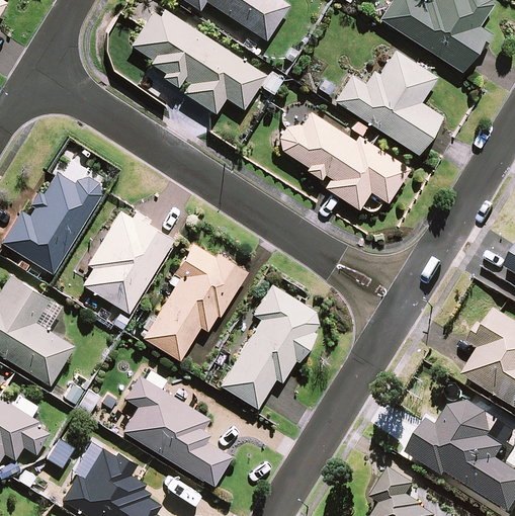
[(0,0),(0,16),(0,17),(9,3),(5,1),(5,0),(0,0)]
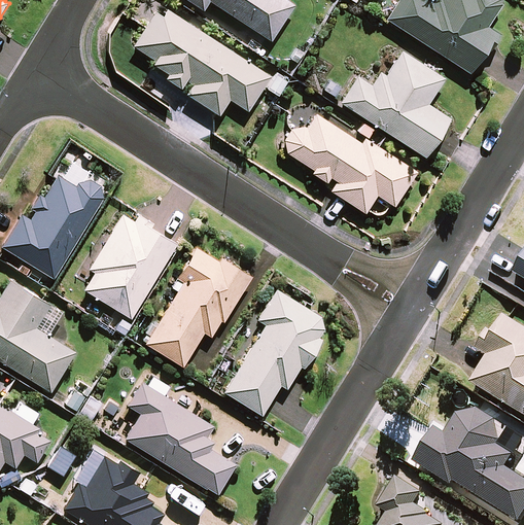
[(187,0),(205,11),(211,1),(272,41),(294,6),(285,0),(187,0)]
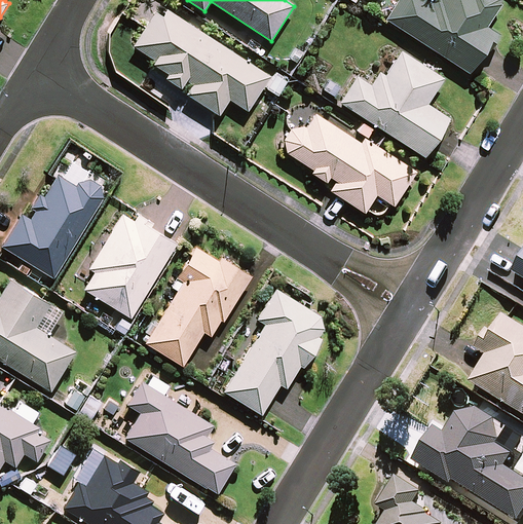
[(498,0),(401,0),(388,20),(471,73),(495,35),(486,30),(503,3),(498,0)]
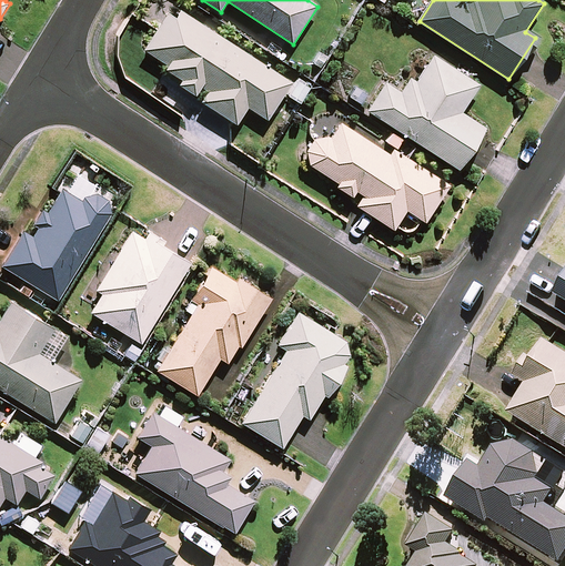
[(174,8),(147,51),(169,66),(165,71),(182,81),(180,86),(197,95),(202,87),(211,92),(203,103),(238,125),(250,108),(269,121),(293,84),(174,8)]
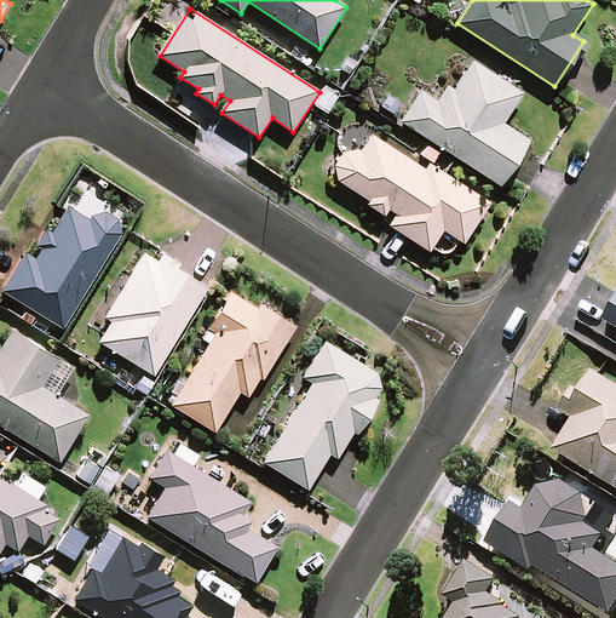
[(523,93),(473,62),(455,92),(447,86),(438,101),(421,90),(402,121),(501,184),(530,141),(504,124),(523,93)]
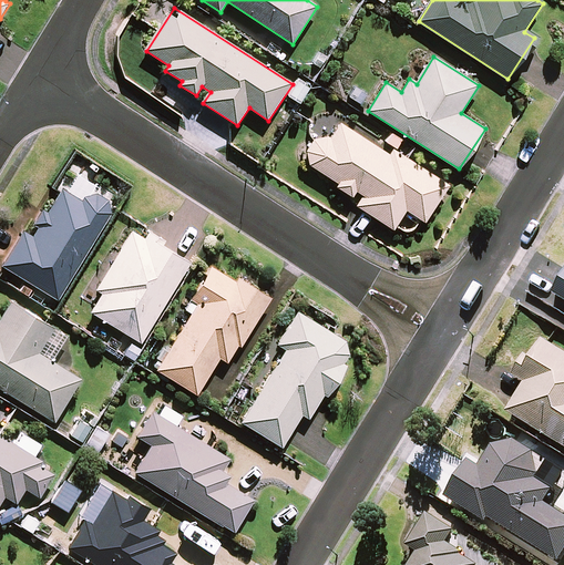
[(330,142),(324,137),(316,140),(307,154),(308,164),(337,182),(334,186),(352,198),(357,192),(362,195),(356,205),(395,229),(407,211),(427,222),(449,186),(396,153),(393,157),(341,125),(330,142)]
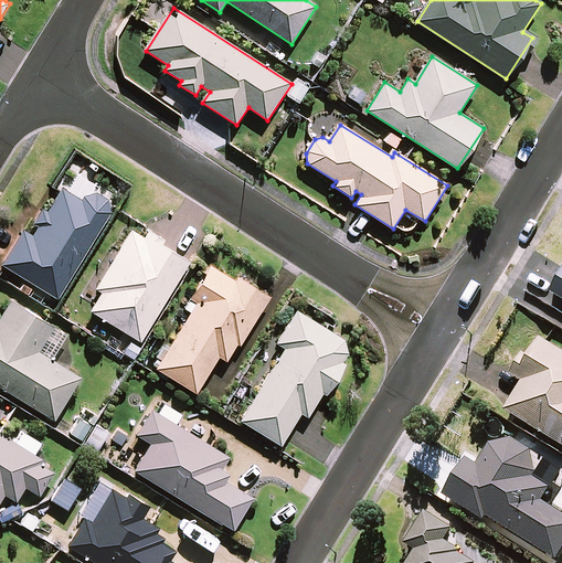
[(33,225),(41,229),(35,237),(24,231),(4,265),(59,298),(116,205),(93,191),(87,201),(65,188),(51,212),(44,208),(33,225)]
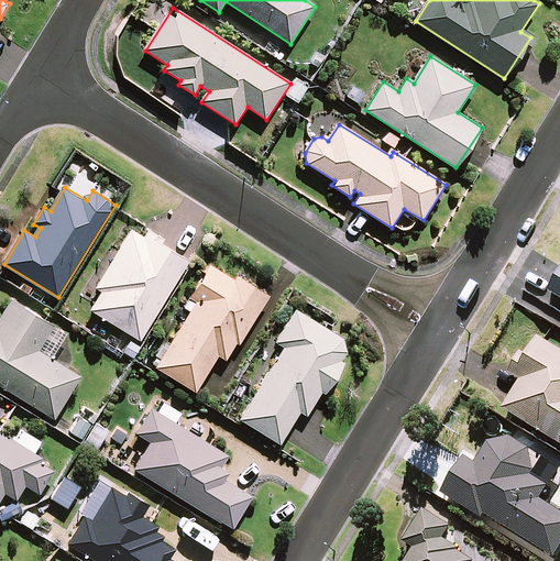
[(142,340),(188,263),(163,248),(167,240),(150,230),(145,237),(133,230),(98,288),(103,292),(91,310),(142,340)]
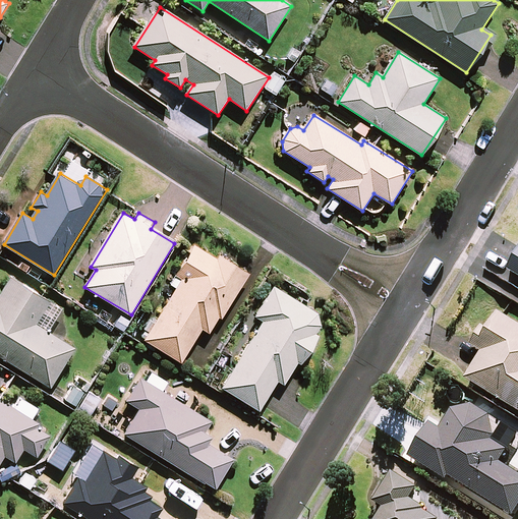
[(203,328),(210,333),(220,315),(223,318),(250,273),(219,253),(217,255),(196,243),(172,284),(178,287),(146,340),(182,361),(203,328)]
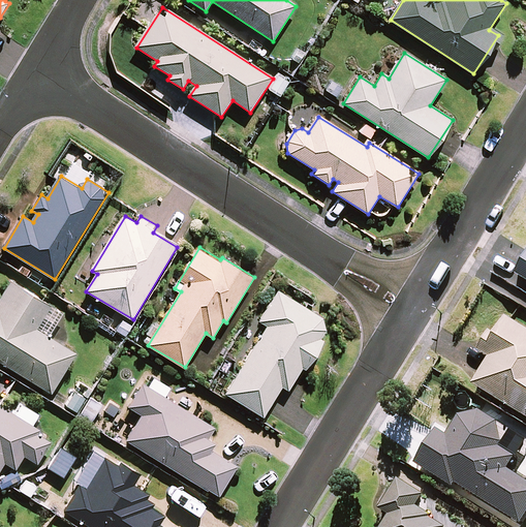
[(11,280),(0,299),(0,361),(52,393),(76,354),(50,338),(65,313),(11,280)]
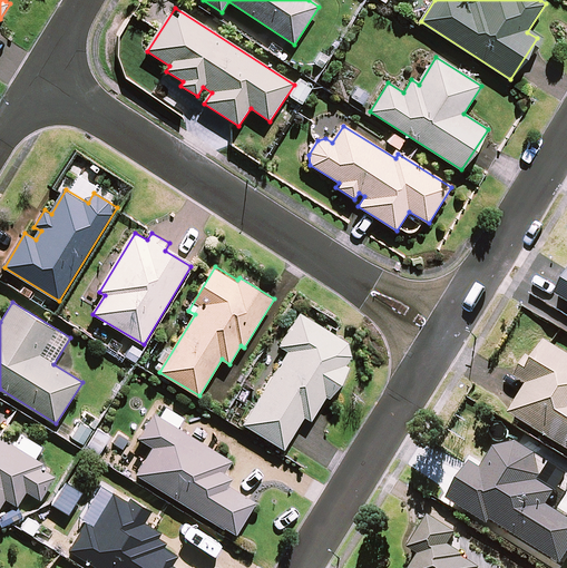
[(305,415),(313,420),(328,398),(330,400),(350,366),(348,364),(358,349),(301,314),(281,346),(290,352),(244,424),(284,449),(305,415)]
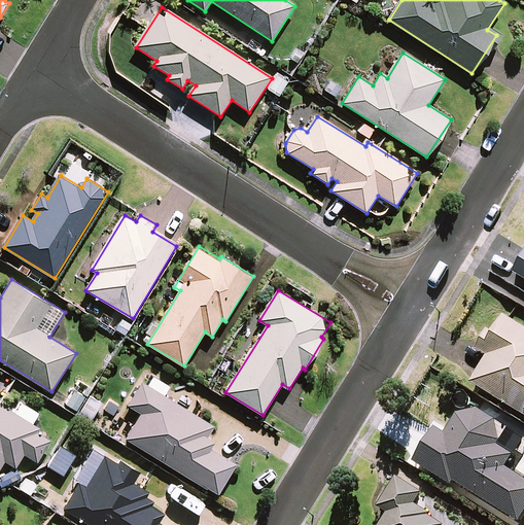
[(523,328),(500,315),(479,352),(491,359),(475,386),(523,416),(523,328)]
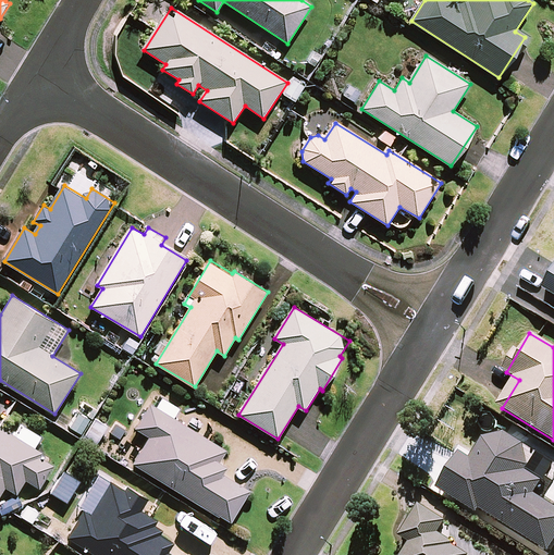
[(181,409),(158,395),(137,429),(150,438),(134,464),(231,523),(250,491),(217,470),(229,452),(174,418),(181,409)]
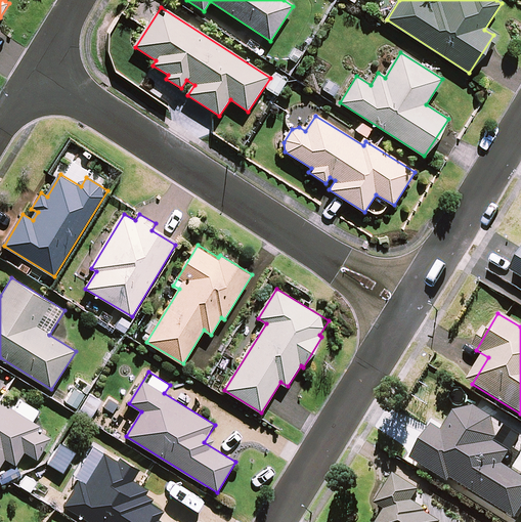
[(103,401),(90,394),(81,411),(93,419),(103,401)]
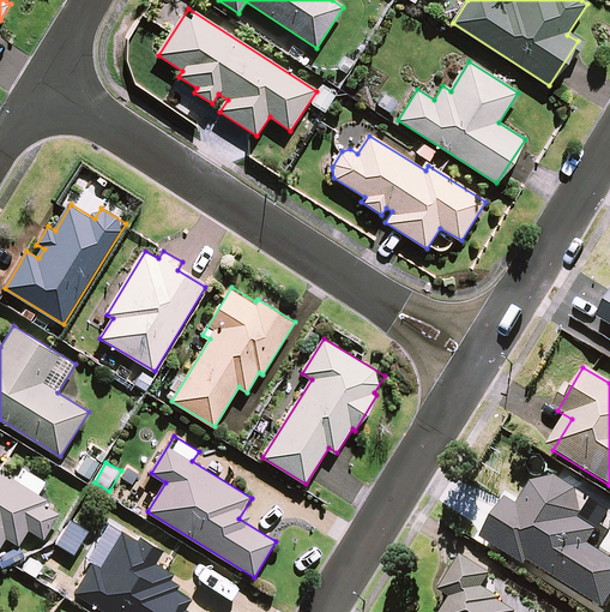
[(0,547),(7,537),(19,545),(30,528),(43,538),(61,511),(37,496),(47,483),(28,471),(19,484),(0,471),(0,547)]
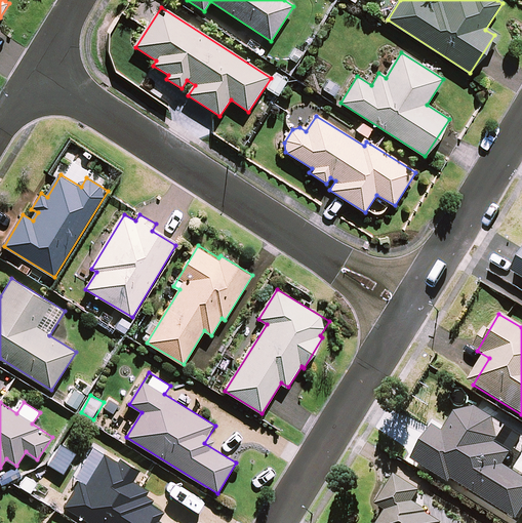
[(521,440),(474,410),(462,414),(448,437),(437,431),(416,464),(453,486),(455,482),(520,522),(521,520),(521,477),(507,468),(521,444),(521,440)]
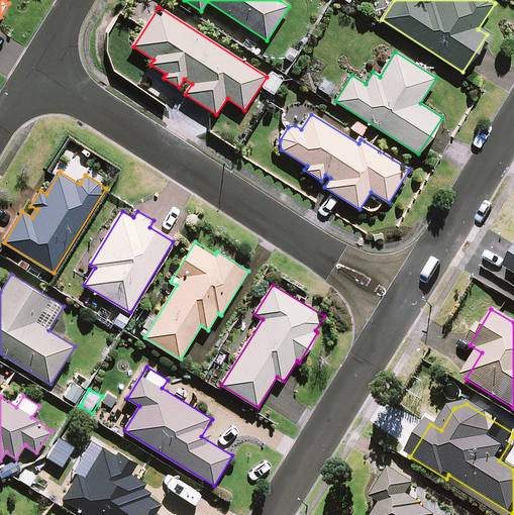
[(159,514),(155,512),(160,503),(149,496),(155,489),(131,475),(136,466),(105,446),(85,479),(79,475),(65,499),(90,514),(159,514)]
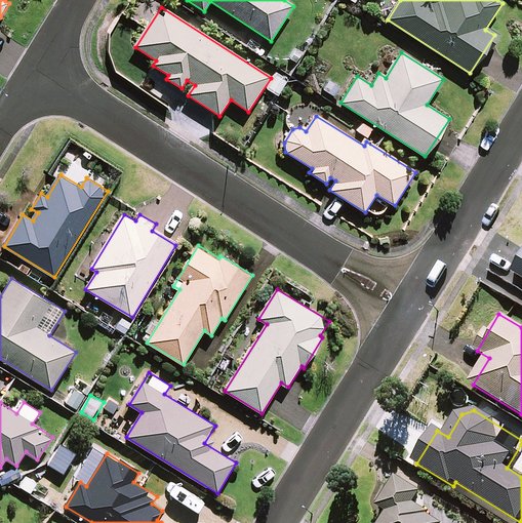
[(380,509),(389,514),(383,522),(448,522),(419,505),(426,496),(399,479),(380,509)]
